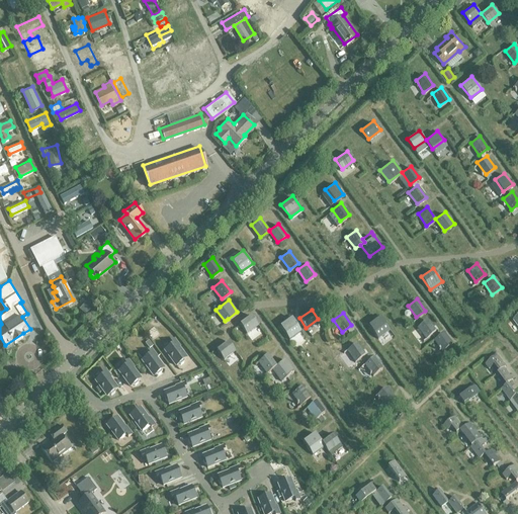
[(239,322),(246,331),(258,323),(251,314),(239,322)]
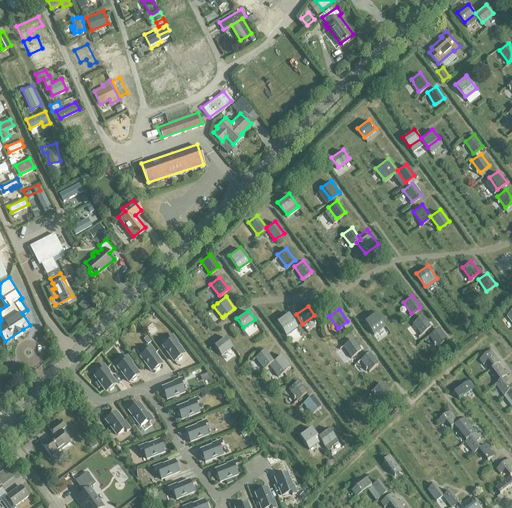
[(364,319),(370,328),(382,320),(376,311),(364,319)]
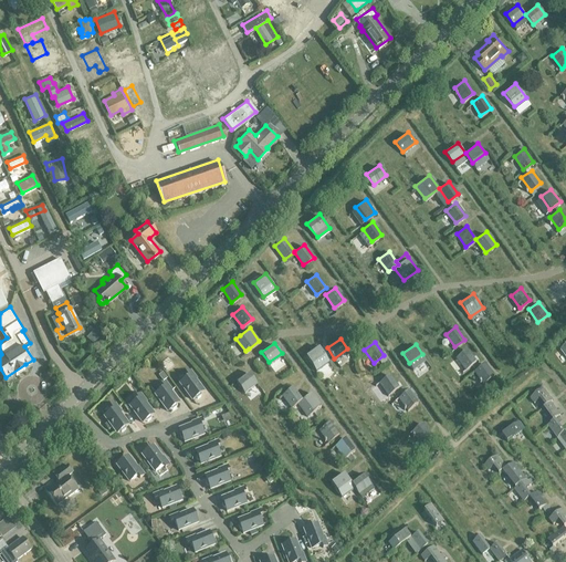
[(305,354),(313,365),(326,355),(318,345),(305,354)]
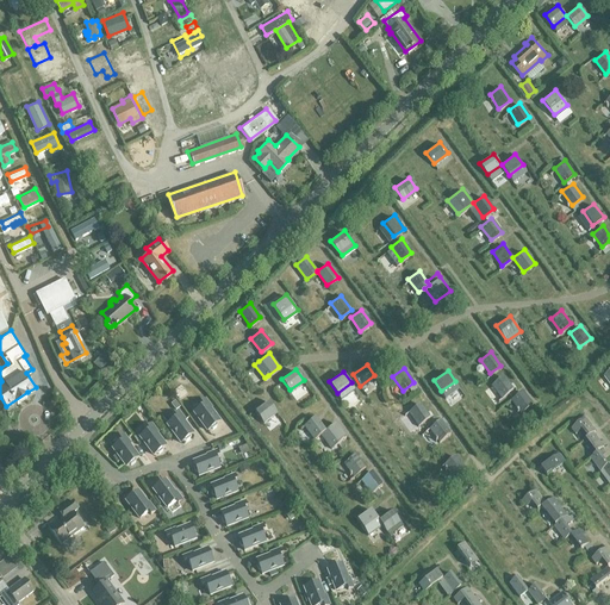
[(491,382),(502,395),(512,387),(502,374),(491,382)]
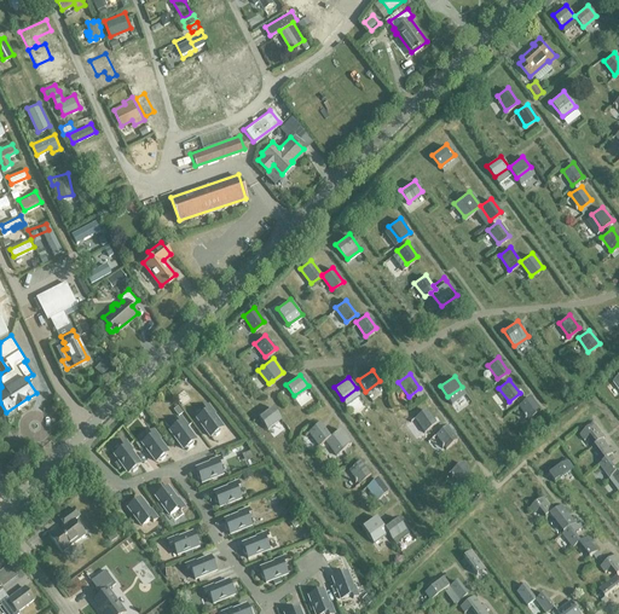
[(518,403),(528,417),(539,409),(530,395),(518,403)]
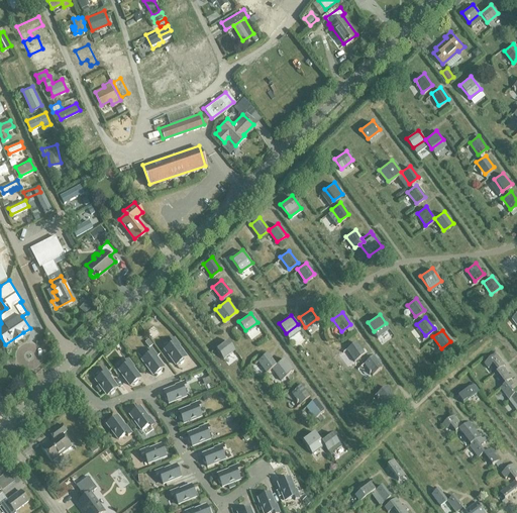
[(178,361),(180,362),(184,358),(184,356),(186,355),(178,344),(180,343),(174,336),(171,339),(172,341),(165,347),(176,363),(178,361)]
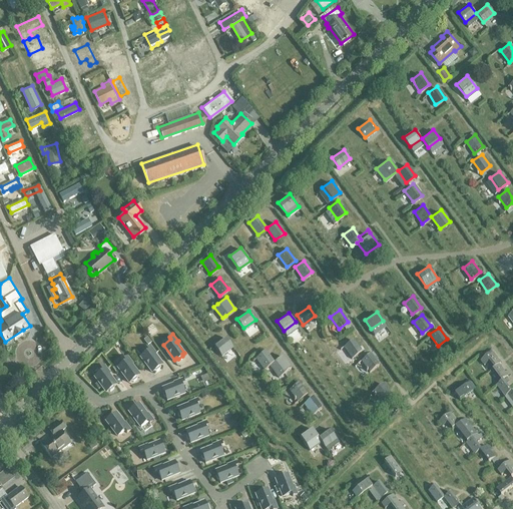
[(214,345),(221,354),(232,346),(225,337),(214,345)]
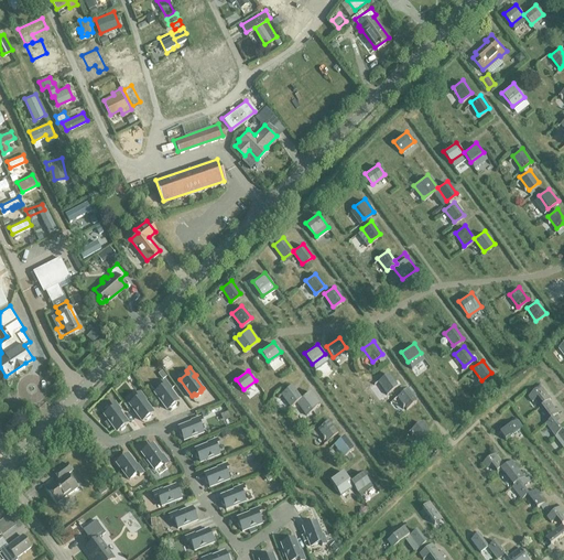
[(378,379),(387,392),(397,385),(388,372),(378,379)]
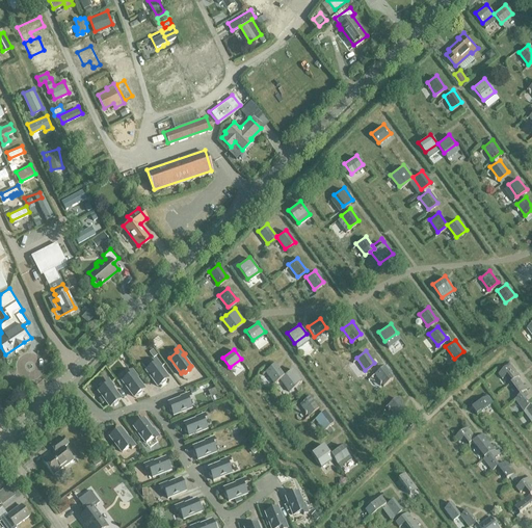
[(160,381),(162,383),(165,379),(166,377),(167,376),(160,365),(161,364),(156,357),(152,360),(154,362),(147,368),(158,384),(160,381)]
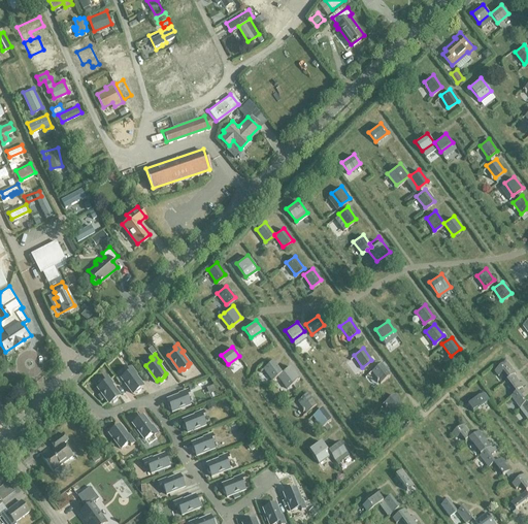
[(277,374),(281,371),(272,359),(263,366),(271,379),(277,374)]
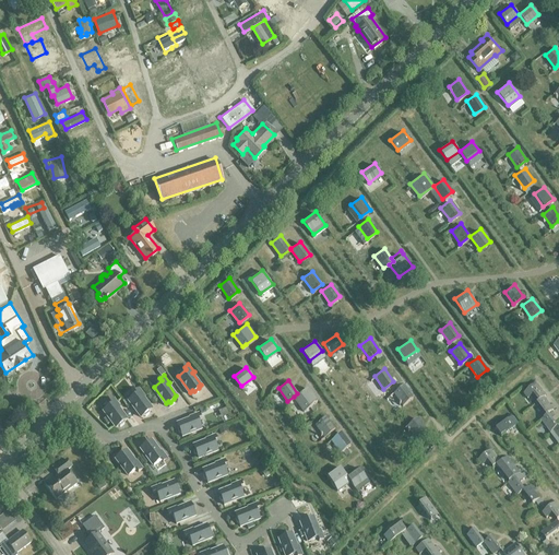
[(538,399),(544,394),(546,393),(536,380),(523,390),(527,396),(533,391),(538,399)]
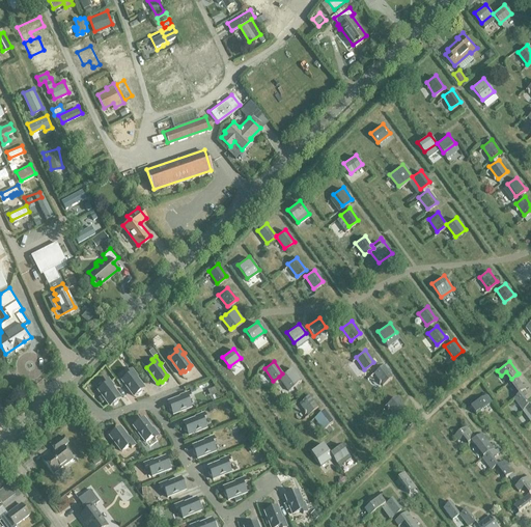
[(373,371),(383,383),(392,376),(383,364),(373,371)]
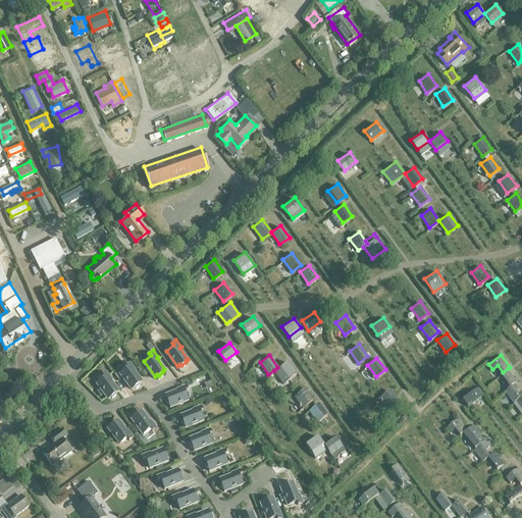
[(134,385),(136,385),(139,383),(140,380),(141,379),(134,369),(135,367),(129,360),(125,363),(127,366),(120,371),(132,386),(134,385)]
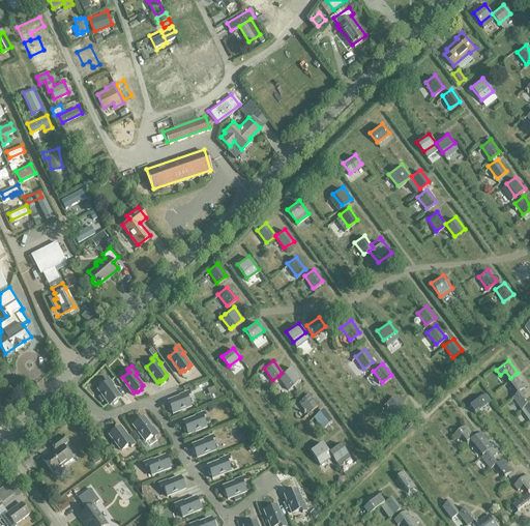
[(282,373),(278,376),(287,387),(300,378),(291,366),(282,373)]
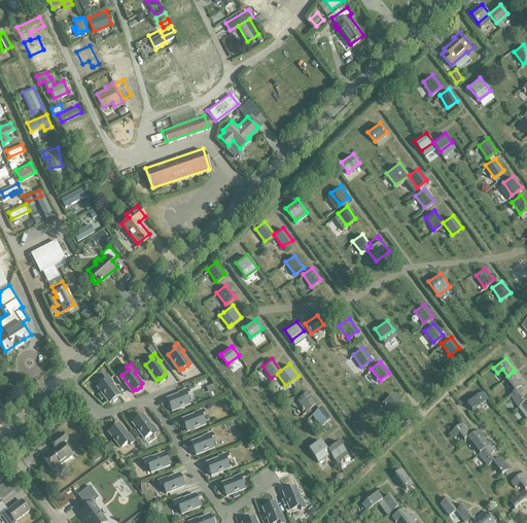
[(515,389),(516,387),(521,384),(513,372),(507,376),(505,377),(515,389)]
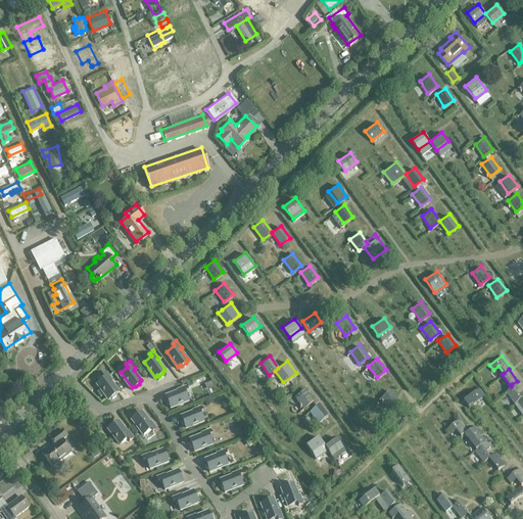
[(110,395),(112,396),(115,393),(116,391),(119,389),(110,379),(111,378),(106,371),(102,373),(104,376),(97,381),(108,397),(110,395)]
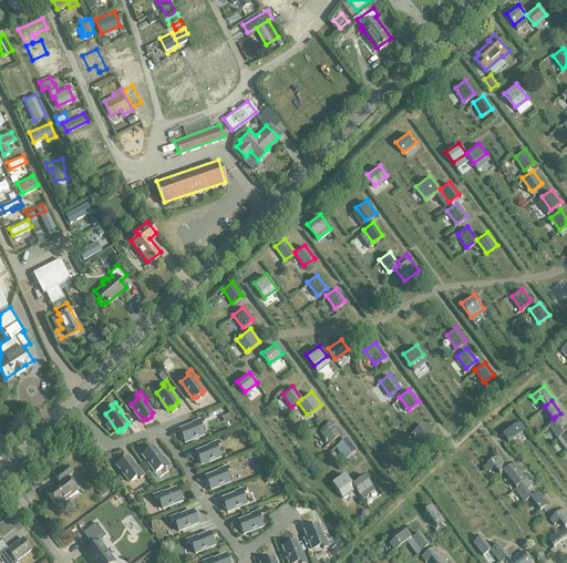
[(184,438),(185,440),(204,432),(200,422),(203,421),(202,417),(192,420),(193,422),(179,428),(181,430),(179,432),(182,437),(184,438)]
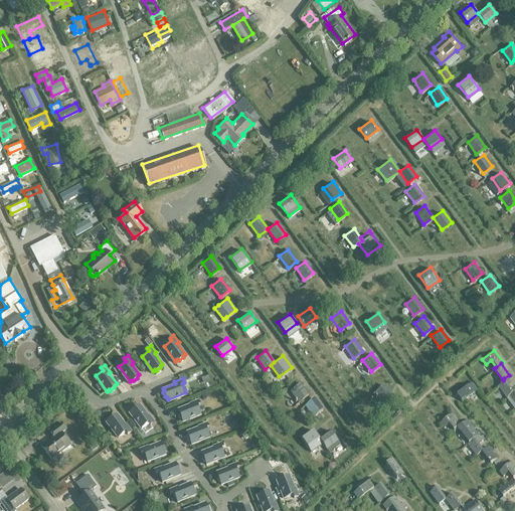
[(507,395),(513,390),(504,378),(503,380),(498,383),(507,395)]
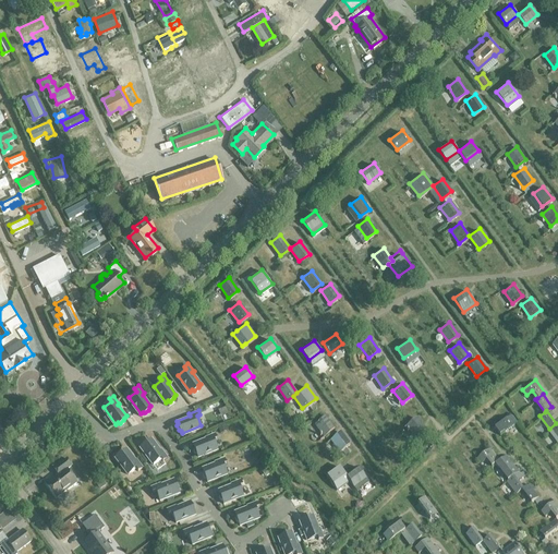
[(495,424),(500,432),(518,420),(512,412),(495,424)]
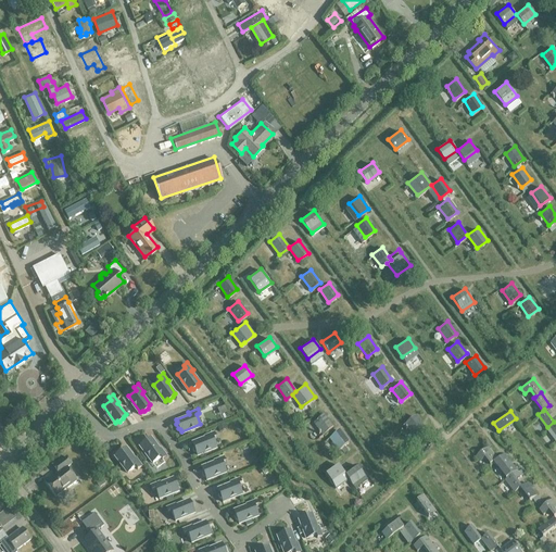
[(313,421),(323,433),(331,425),(323,413),(313,421)]
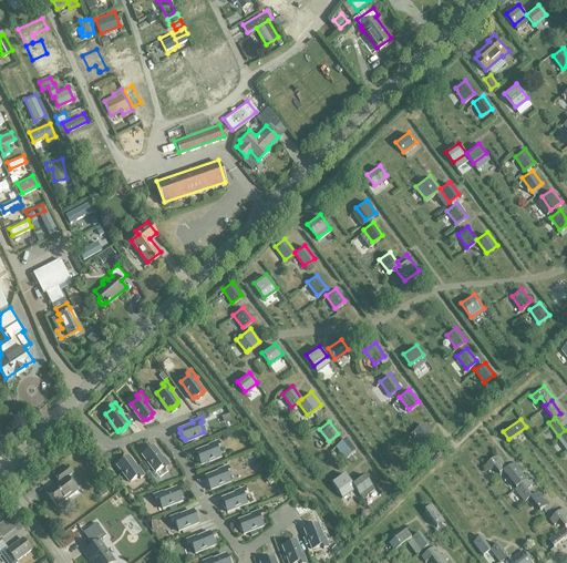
[(412,430),(422,442),(432,434),(422,422),(412,430)]
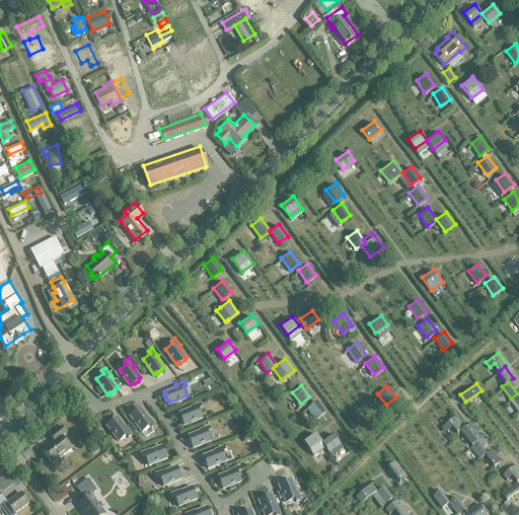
[(306,407),(315,418),(324,411),(316,399),(306,407)]
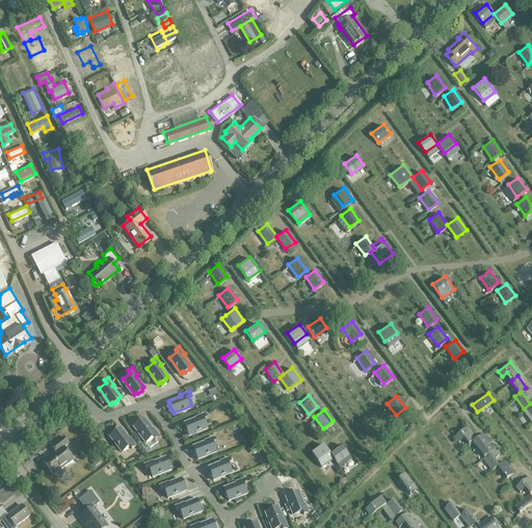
[(188,431),(188,433),(207,426),(203,417),(206,416),(204,412),(195,415),(196,417),(184,422),(185,424),(184,426),(186,430),(188,431)]
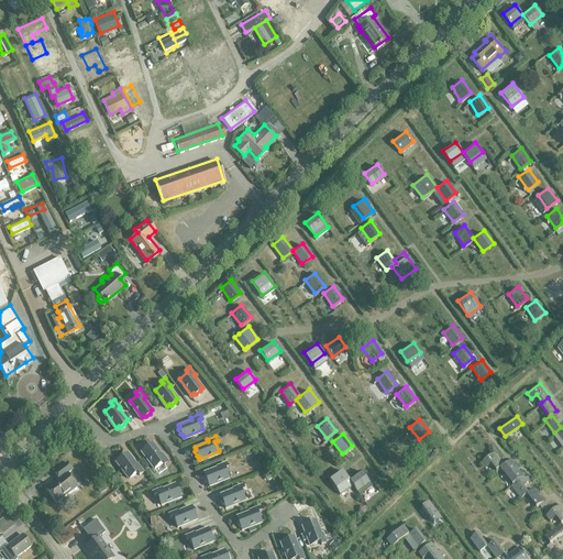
[(163,451),(161,452),(152,441),(151,442),(147,442),(144,446),(144,448),(142,449),(154,466),(162,460),(164,462),(168,459),(163,451)]
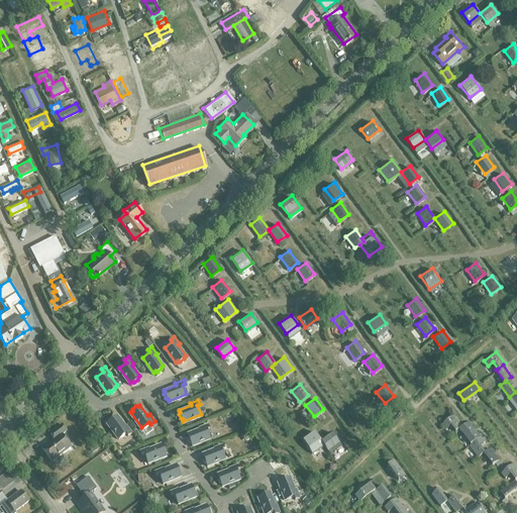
[(456,429),(459,427),(462,424),(454,413),(442,422),(446,427),(451,423),(456,429)]
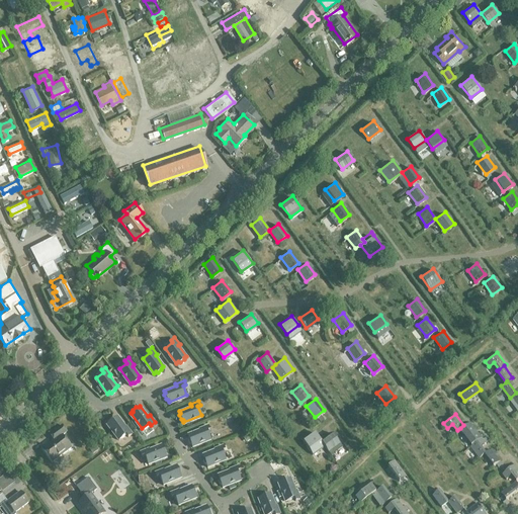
[(126,424),(124,426),(116,415),(115,417),(112,416),(109,419),(109,421),(107,422),(118,437),(126,432),(127,434),(132,431),(126,424)]
